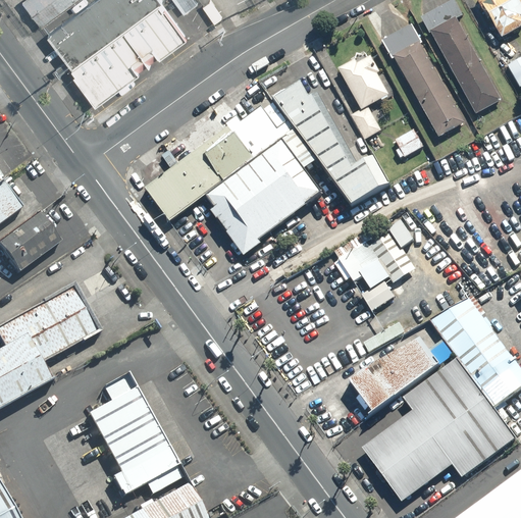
[(28,0),(44,22),(73,0),(28,0)]
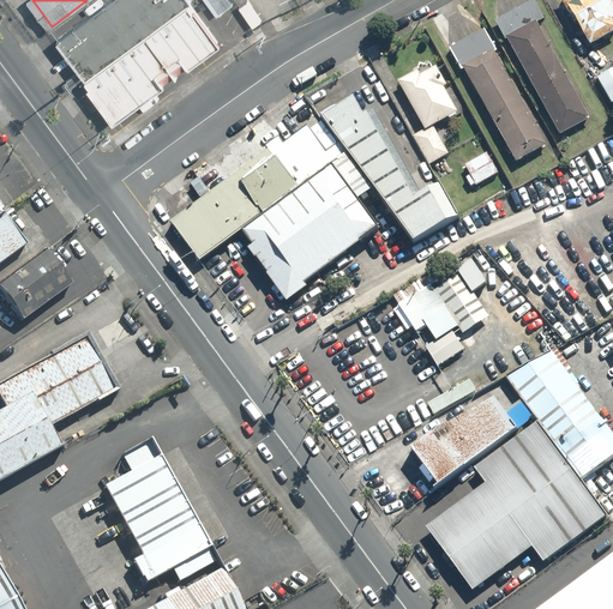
[(88,76),(191,0),(107,0),(58,36),(88,76)]
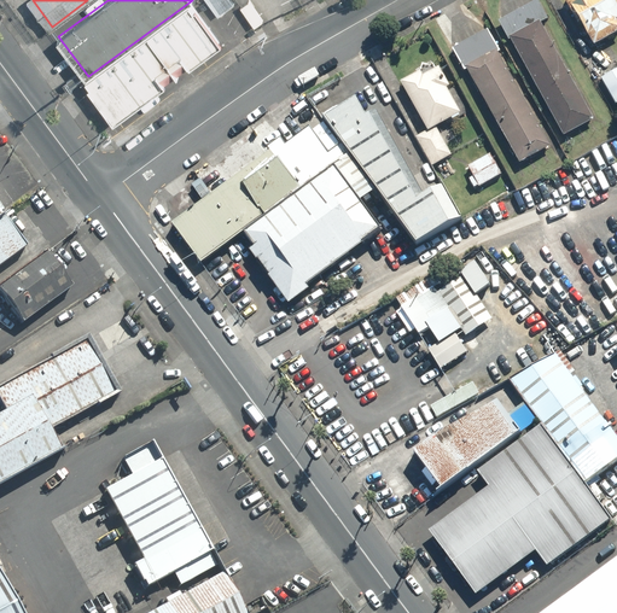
[(192,0),(88,76),(93,83),(91,85),(115,118),(223,39),(195,0),(192,0)]
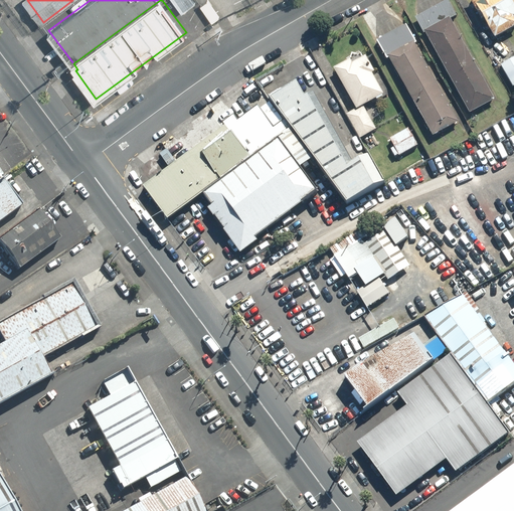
[(471,0),(494,37),(513,25),(513,17),(512,15),(513,14),(513,0),(471,0)]
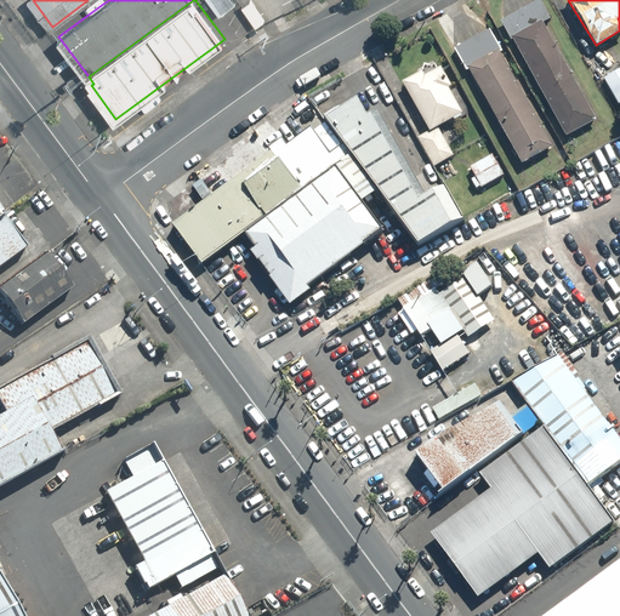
[(596,118),(539,18),(508,35),(564,135),(596,118)]
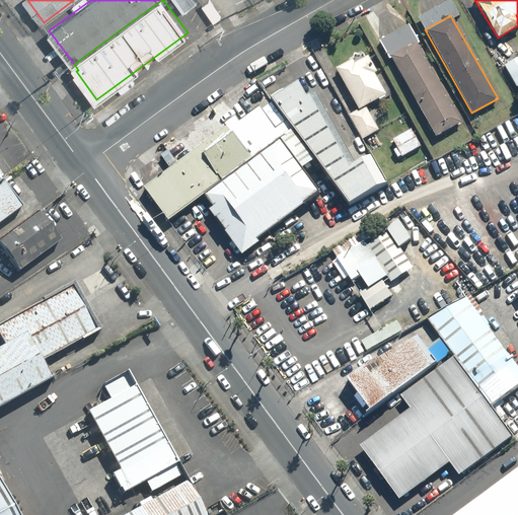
[(460,120),(417,41),(390,55),(434,134),(460,120)]
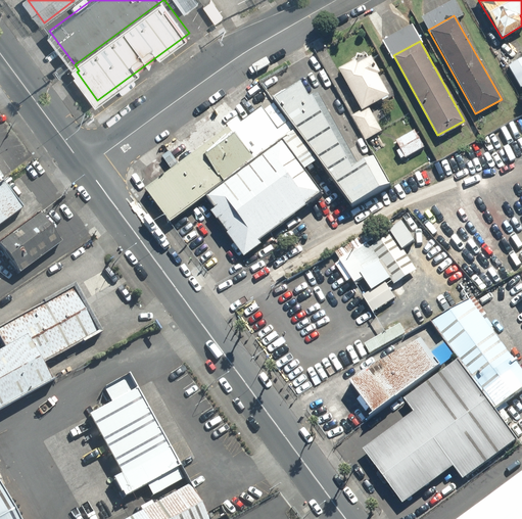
[(368,51),(338,67),(361,108),(351,113),(365,139),(382,130),(369,105),(388,94),(374,67),(376,66),(368,51)]
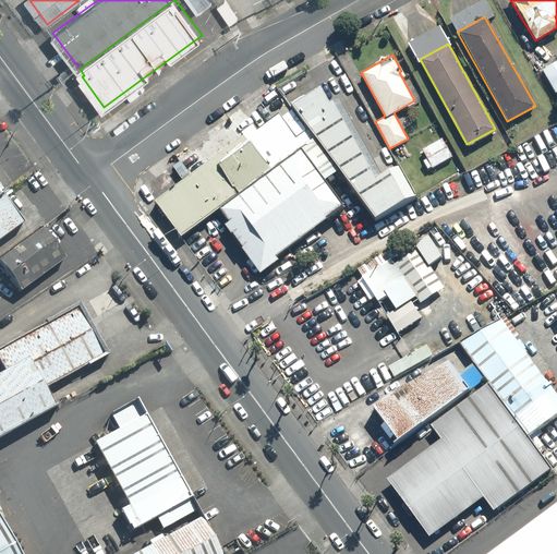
[(556,59),(542,68),(556,92),(556,59)]
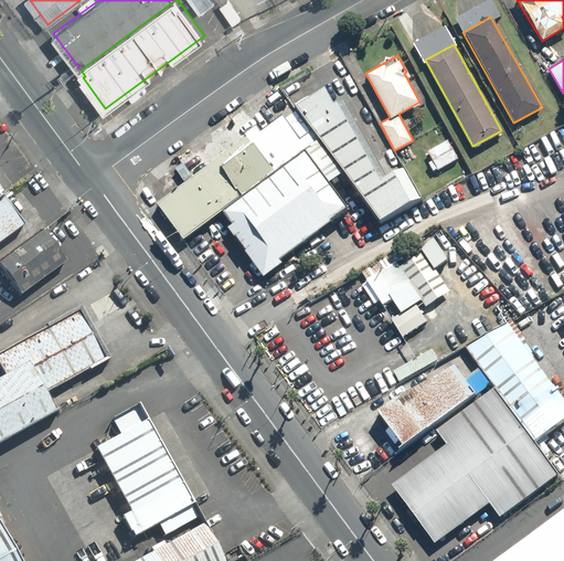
[(297,106),(381,222),(421,200),(403,168),(391,175),(341,102),(333,105),(326,90),(297,106)]
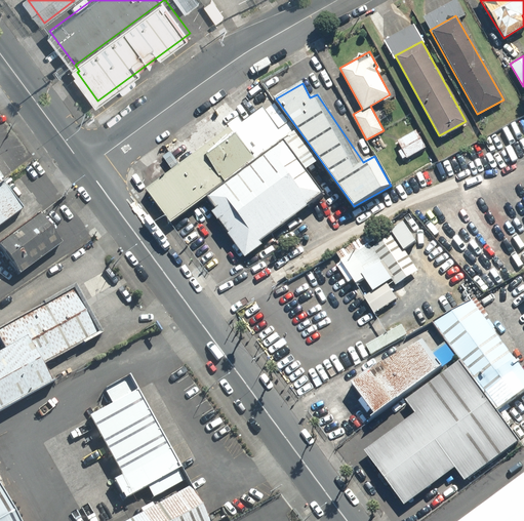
[(172,221),(201,200),(284,139),(297,130),(289,120),(278,128),(263,108),(242,122),(238,117),(227,125),(229,127),(147,186),(172,221)]
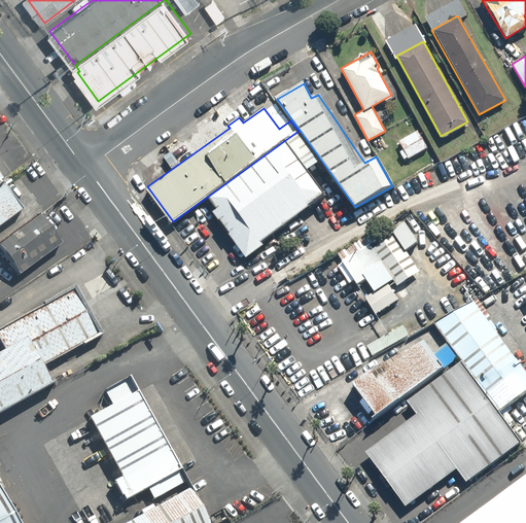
[(405,159),(408,158),(427,146),(418,128),(397,139),(402,148),(399,150),(405,159)]
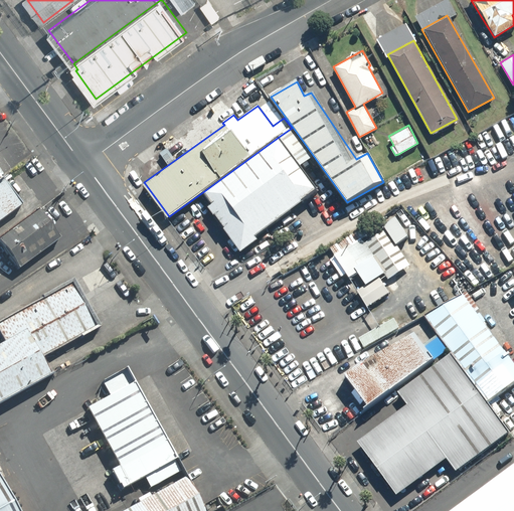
[(318,189),(279,137),(197,196),(238,249),(318,189)]
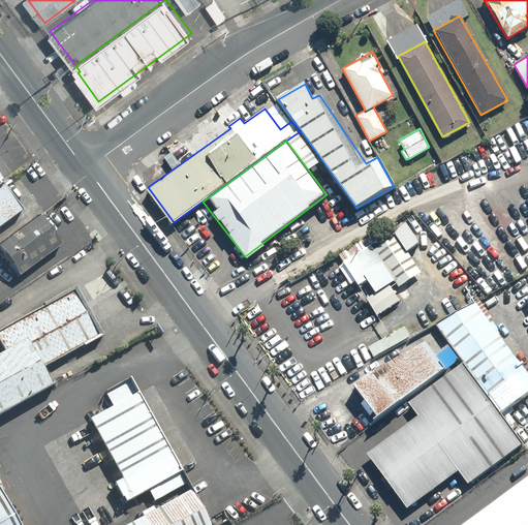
[(1,182),(0,182),(0,224),(21,210),(1,182)]
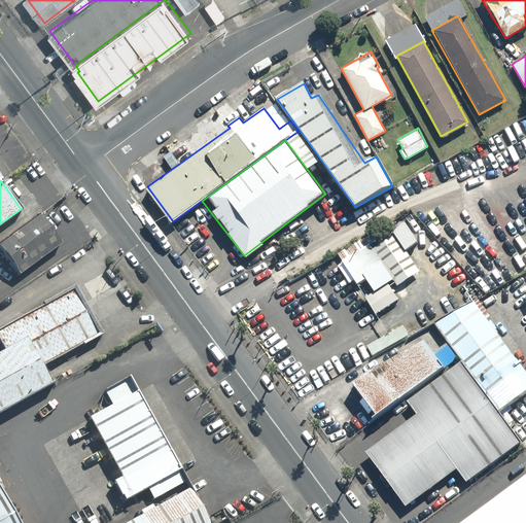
[(62,242),(38,211),(0,239),(0,252),(16,275),(62,242)]
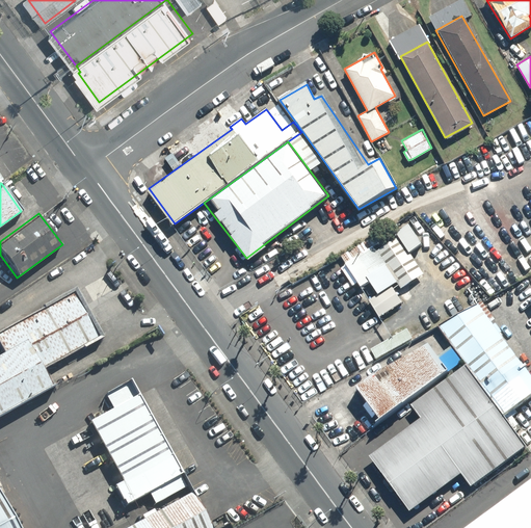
[(422,272),(397,236),(375,249),(400,287),(422,272)]
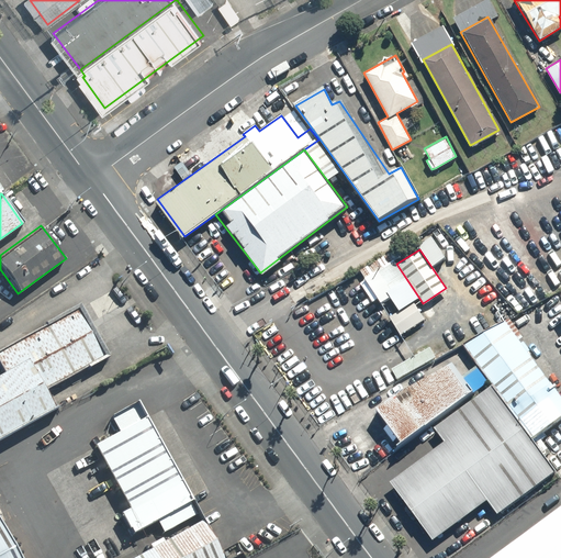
[(78,305),(0,347),(0,370),(1,372),(0,372),(0,436),(52,409),(42,389),(105,355),(78,305)]
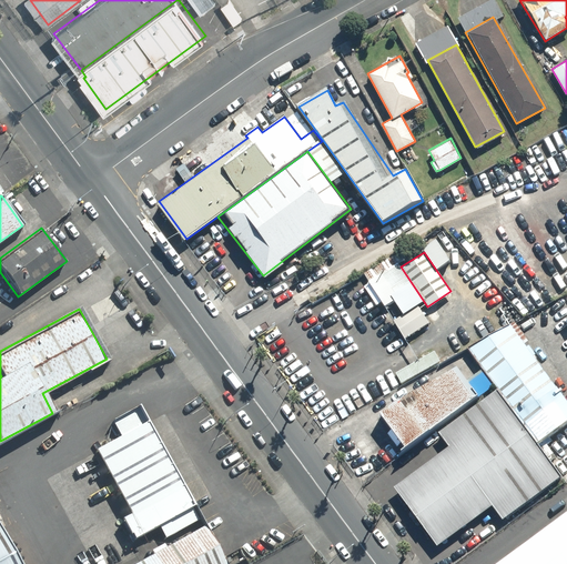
[(497,390),(537,442),(566,419),(566,398),(509,323),(465,346),(497,390)]
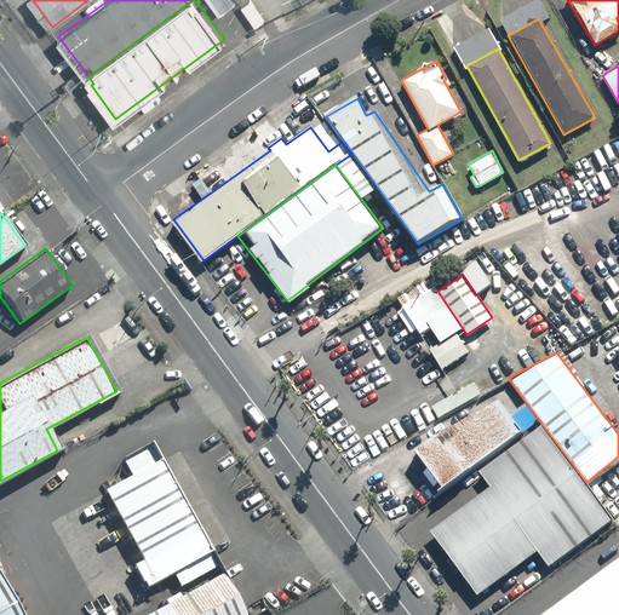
[(445,489),(521,432),(499,400),(436,435),(416,450),(445,489)]
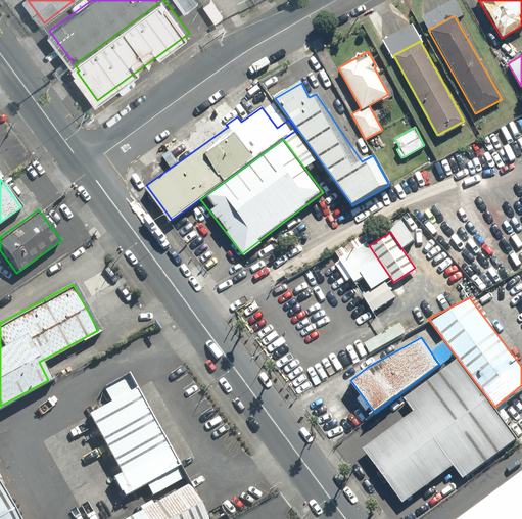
[(494,407),(458,359),(402,399),(411,411),(363,447),(405,502),(454,465),(463,477),(517,436),(494,407)]
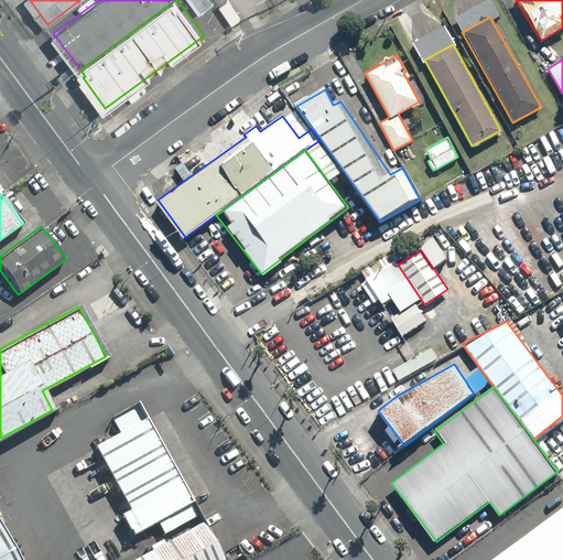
[(192,501),(144,416),(90,445),(138,530),(192,501)]
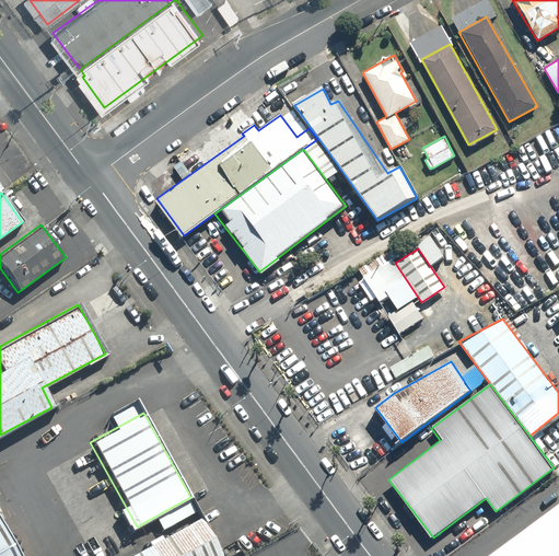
[(558,502),(488,555),(558,555),(558,502)]
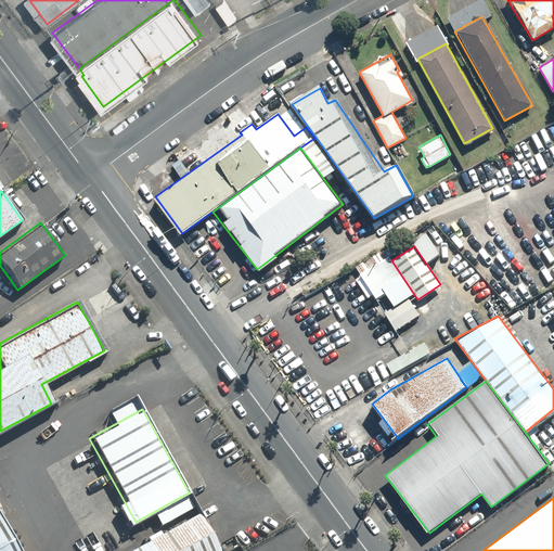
[(219,550),(197,512),(125,550),(219,550)]
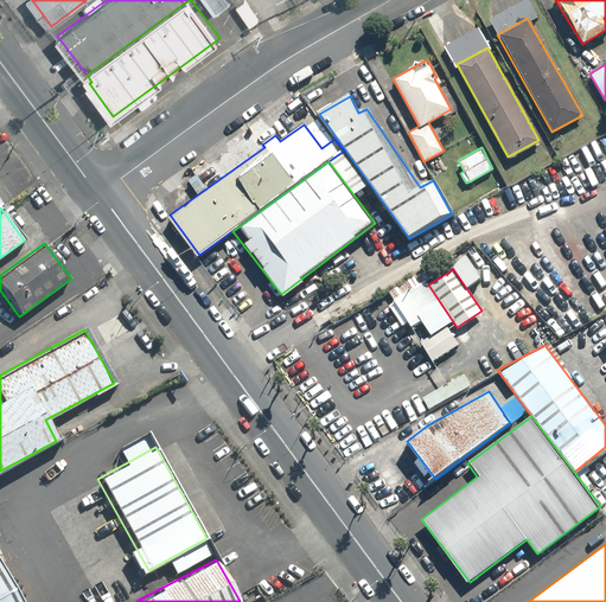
[(0,601),(18,601),(0,568),(0,601)]
